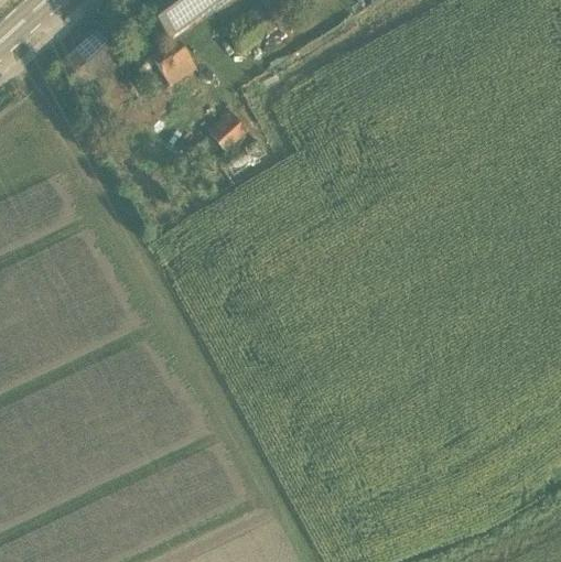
[(159,0),(149,8),(148,9),(172,41),(173,40),(223,2),(225,1),(224,1),(225,0),(159,0)]
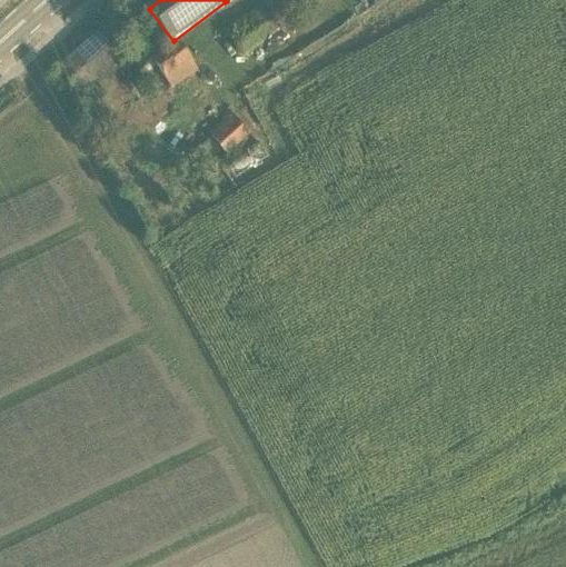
[(267,5),(230,29),(246,53),(283,28),(267,5)]
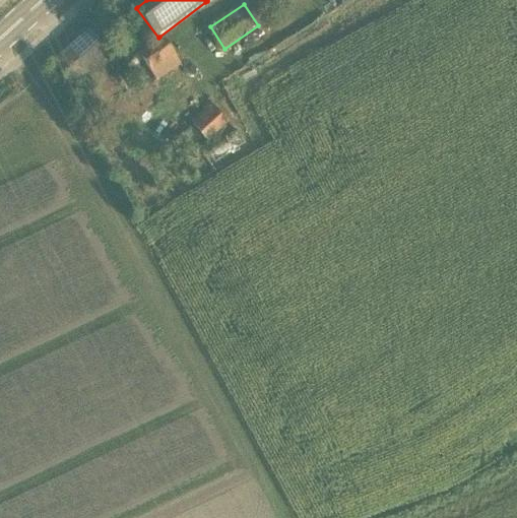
[(122,62),(106,45),(91,29),(55,62),(82,92),(105,72),(107,75),(122,62)]
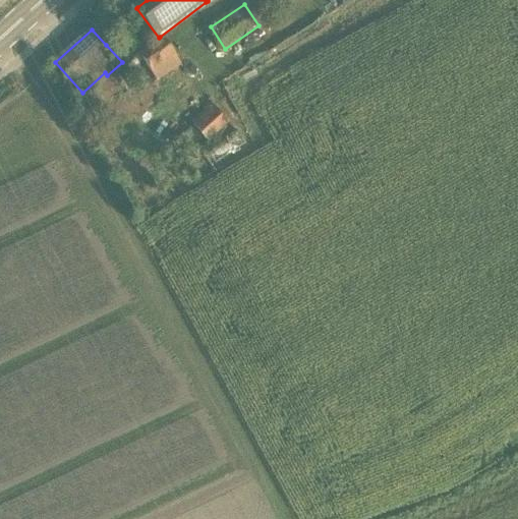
[(168,38),(141,55),(158,79),(184,63),(168,38)]
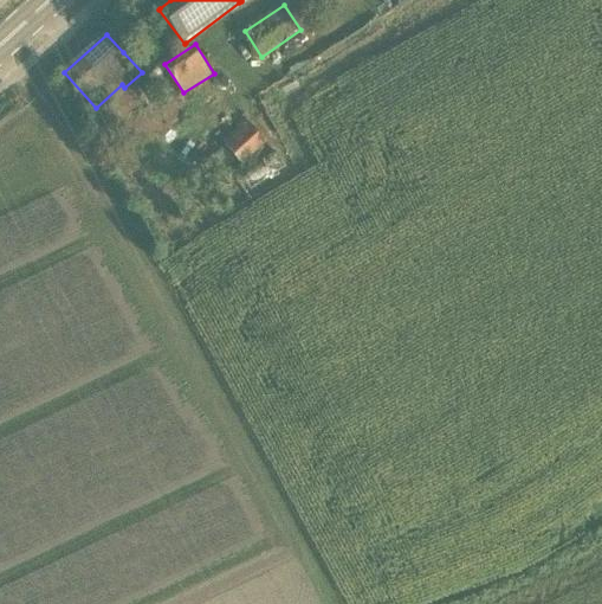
[(250,117),(224,139),(244,162),(270,140),(250,117)]
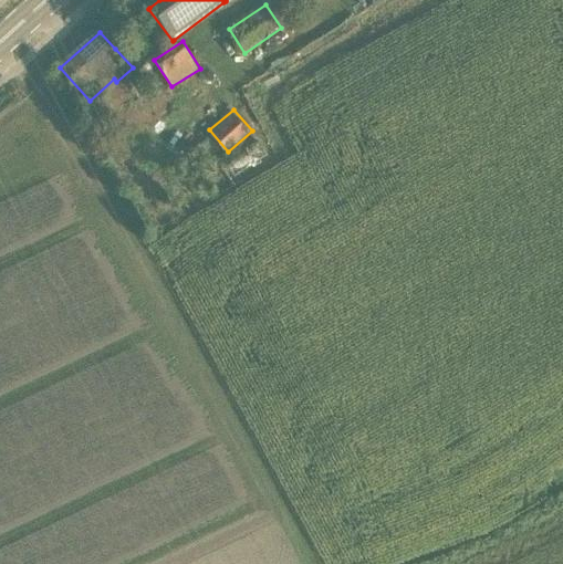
All buildings are outlined.
